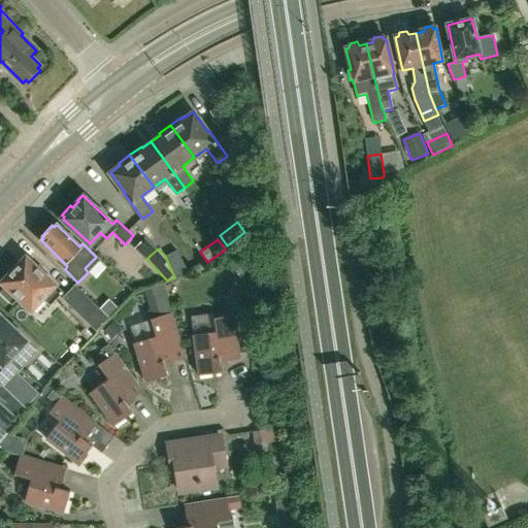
[(165,256),(168,263),(174,277),(188,270),(178,250),(165,256)]
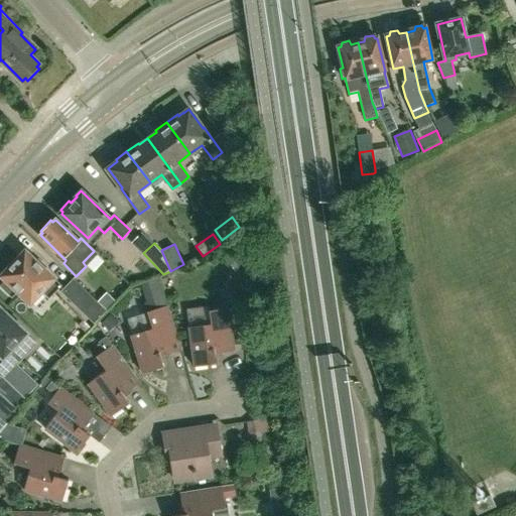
[(50,296),(61,284),(25,251),(2,275),(6,279),(1,285),(12,295),(18,290),(31,302),(43,289),(50,296)]
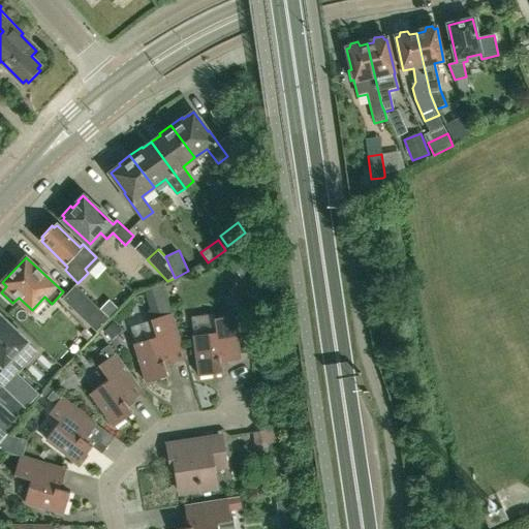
[(165,365),(186,359),(163,284),(153,287),(161,316),(151,319),(156,337),(134,343),(147,382),(168,375),(165,365)]
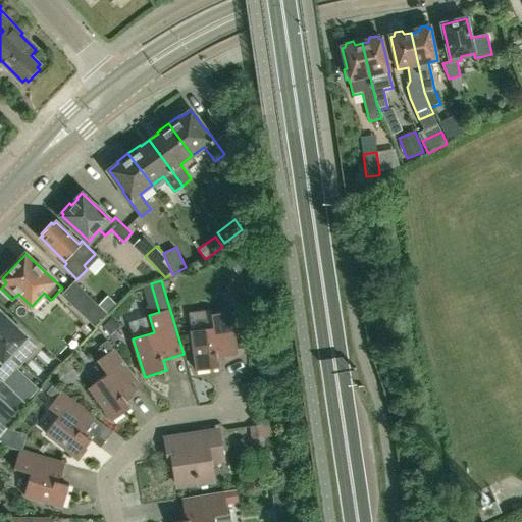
[(62,297),(95,327),(108,313),(75,282),(62,297)]
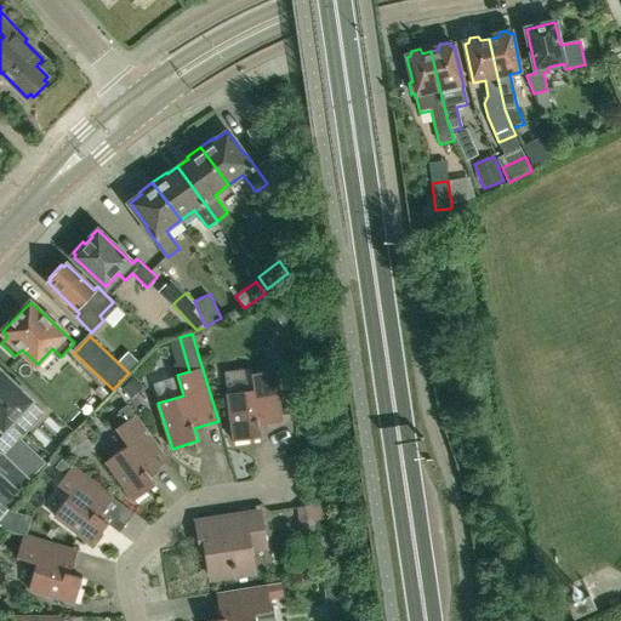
[(0,473),(18,491),(20,493),(30,479),(29,479),(45,463),(20,439),(26,432),(15,420),(32,402),(0,370),(0,427),(7,436),(0,442),(0,451),(1,453),(0,454),(0,473)]
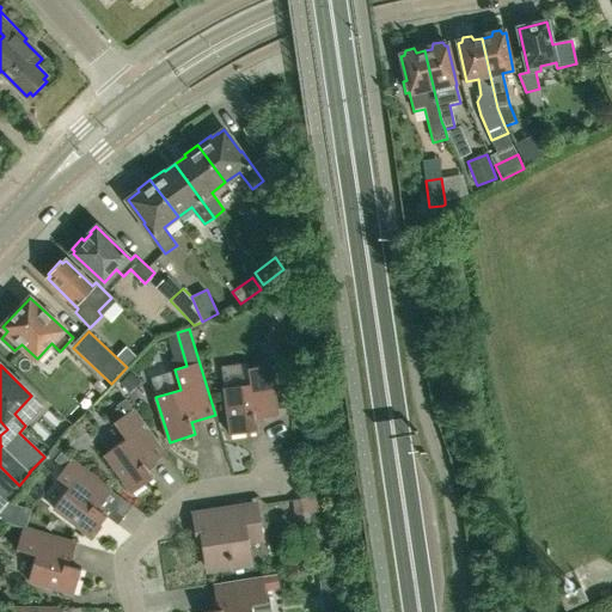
[(249,368),(251,384),(225,387),(231,435),(257,432),(256,418),(279,415),(273,365),(249,368)]
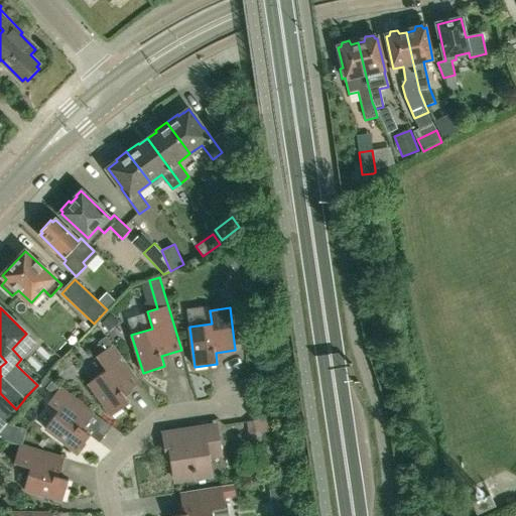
[(140,382),(107,336),(99,342),(105,350),(97,356),(107,370),(89,383),(112,415),(130,403),(124,394),(140,382)]
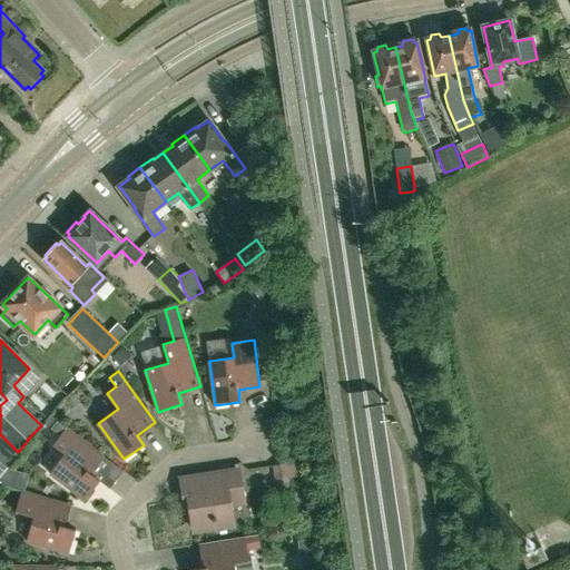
[(197,401),(202,423),(210,421),(206,400),(197,401)]
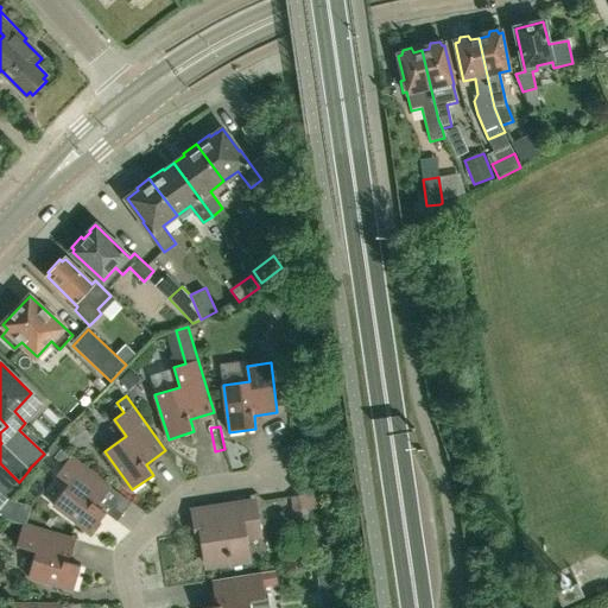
[(92,428),(74,436),(81,451),(99,444),(92,428)]
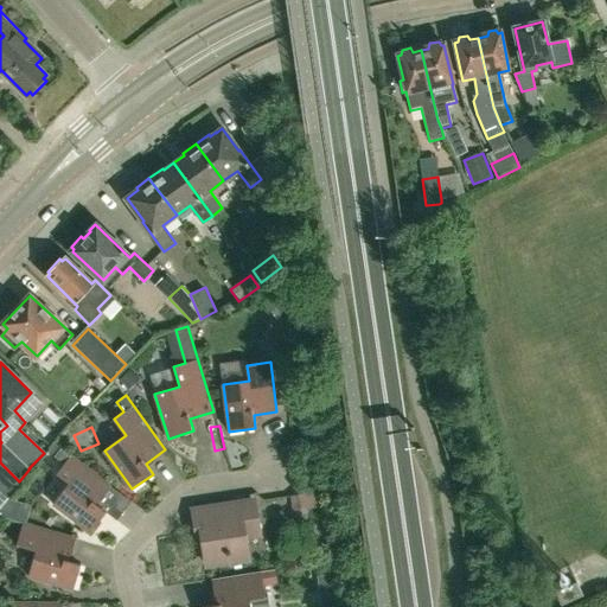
[(110,485),(62,447),(55,457),(64,464),(57,473),(69,484),(53,504),(90,532),(107,512),(96,504),(110,485)]
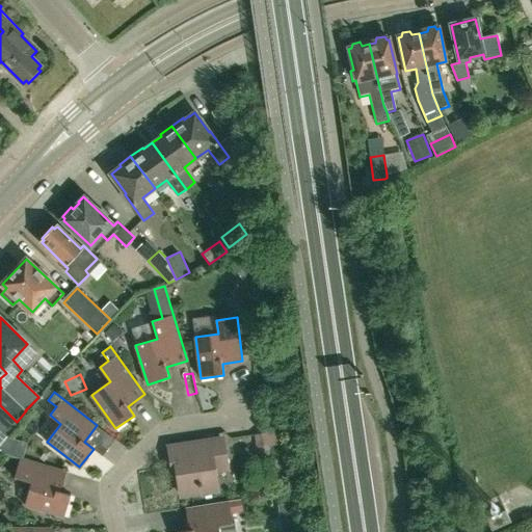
[(18,423),(17,422),(16,421),(0,405),(0,425),(9,433),(18,423)]
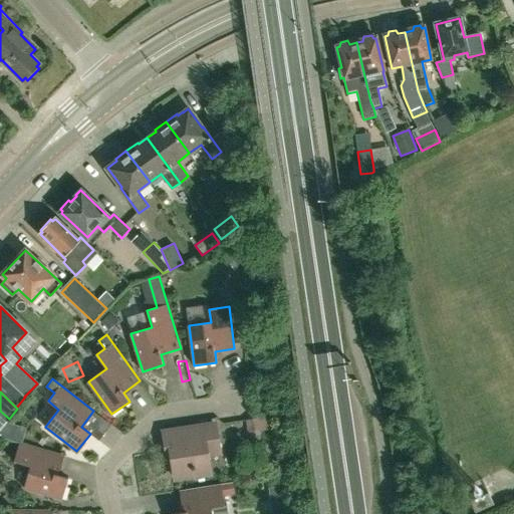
[(280,415),(246,420),(248,433),(269,430),(268,425),(281,423),(280,415)]
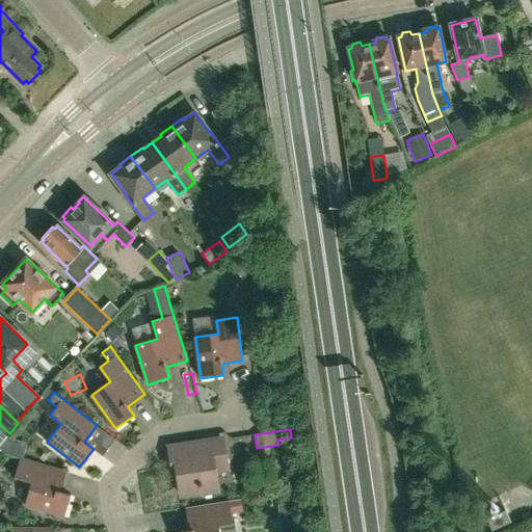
[(9,440),(8,454),(27,456),(28,442),(9,440)]
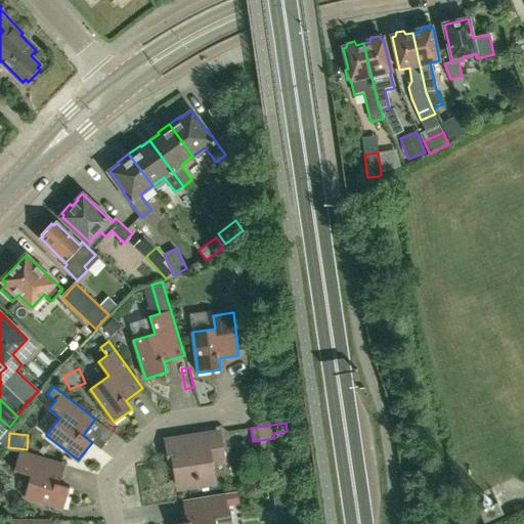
[(224,461),(220,433),(167,441),(171,469),(175,468),(178,487),(215,482),(212,463),(224,461)]
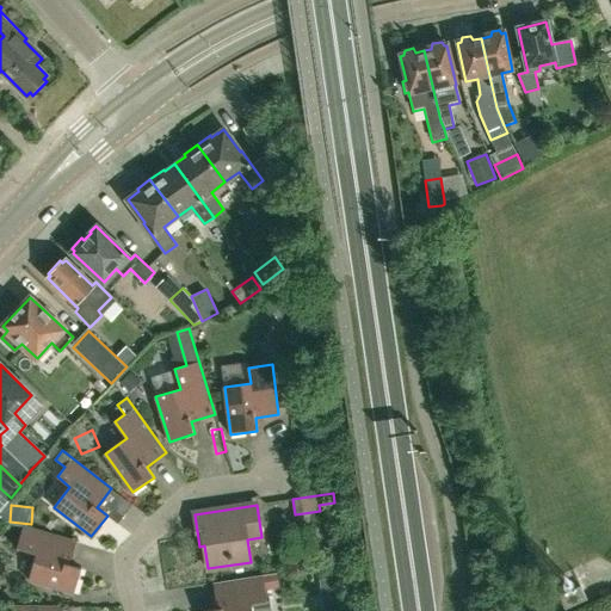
[(76,542),(23,526),(17,549),(36,555),(29,580),(74,593),(81,568),(69,565),(76,542)]
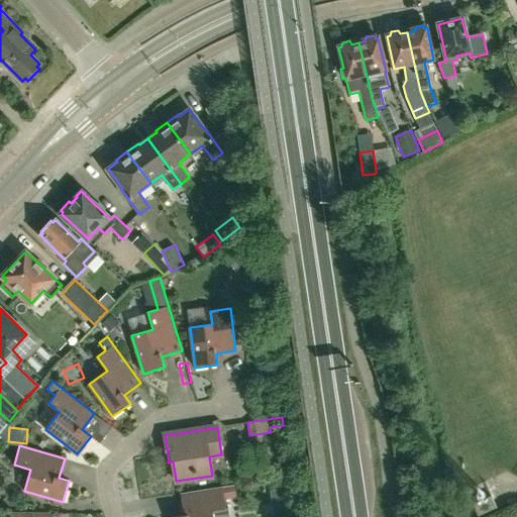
[(184,516),(174,516),(228,516),(227,508),(226,508),(224,500),(235,498),(233,485),(223,487),(181,493),(184,516)]
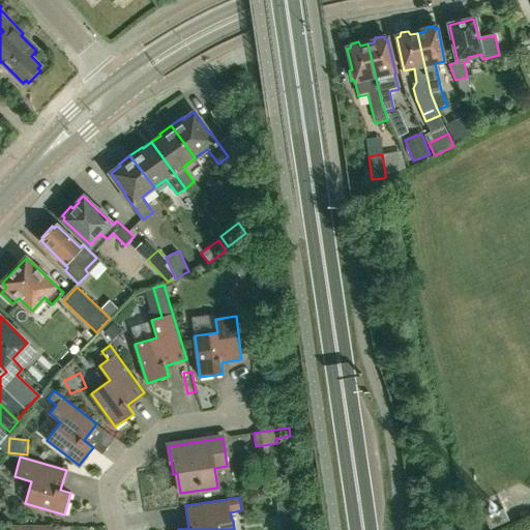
[(503,508),(484,517),(490,528),(508,520),(503,508)]
